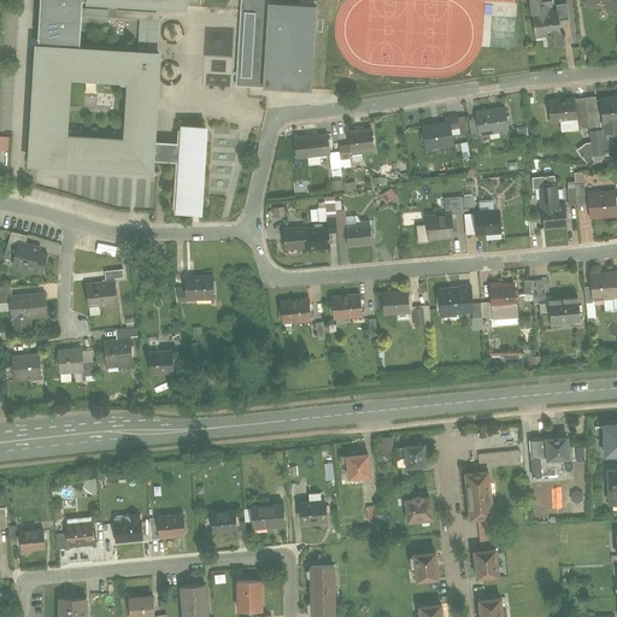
[(176,158),(172,210),(203,212),(209,124),(178,123),(177,137),(152,136),(159,18),(164,18),(165,1),(186,3),(184,0),(39,0),(29,160),(150,168),(151,157),(176,158)]
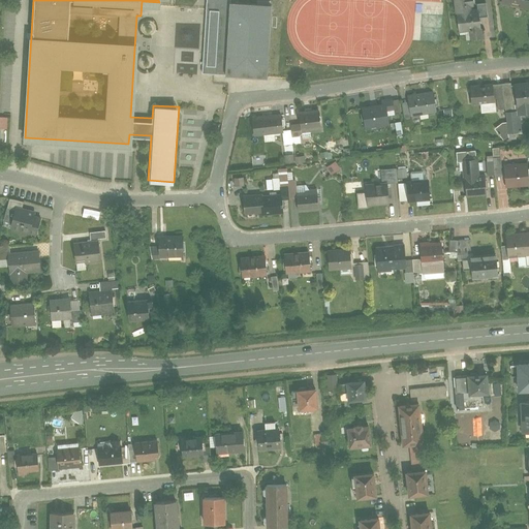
[(205,0),(201,73),(225,75),(226,73),(268,75),(272,1),(261,0),(205,0)]
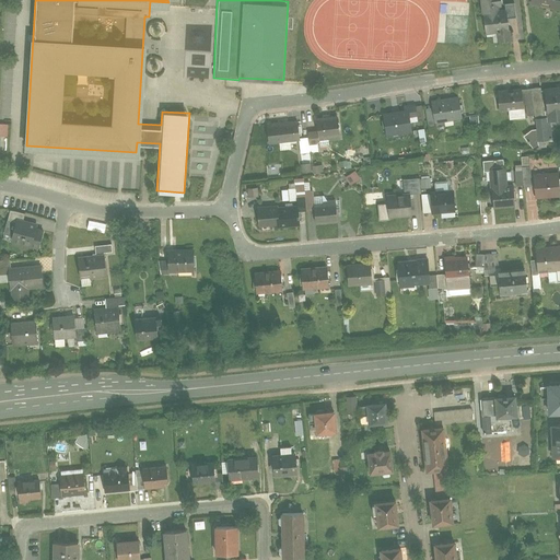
[(500,0),(480,0),(482,14),(485,19),(487,38),(492,37),(493,44),(511,42),(509,16),(515,16),(513,1),(506,2),(506,8),(502,9),(500,0)]
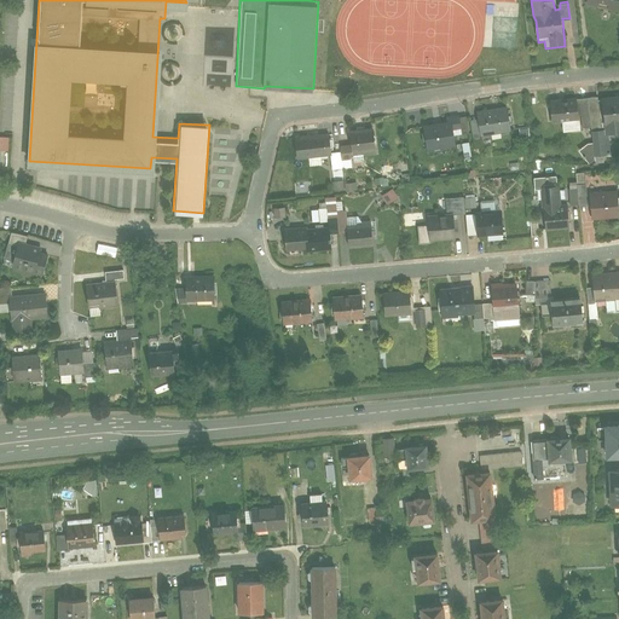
[(618,0),(583,0),(583,5),(618,13),(618,7),(618,0)]
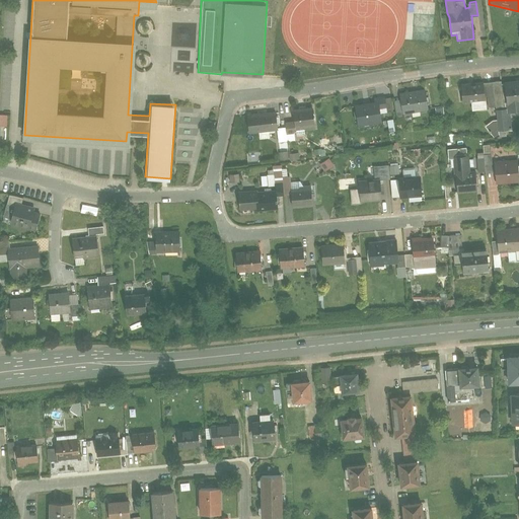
[(518,77),(504,79),(507,102),(503,102),(501,81),(493,82),(495,107),(497,120),(497,125),(498,131),(500,131),(500,136),(505,136),(505,130),(511,129),(509,113),(518,110),(518,77)]
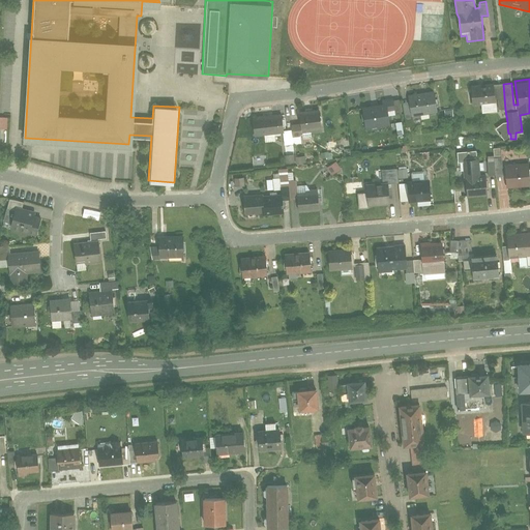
[(498,111),(505,110),(503,84),(491,85),(491,83),(471,85),(473,106),(481,105),(481,111),(488,111),(488,109),(491,109),(491,111),(496,110),(495,98),(497,98),(498,111)]
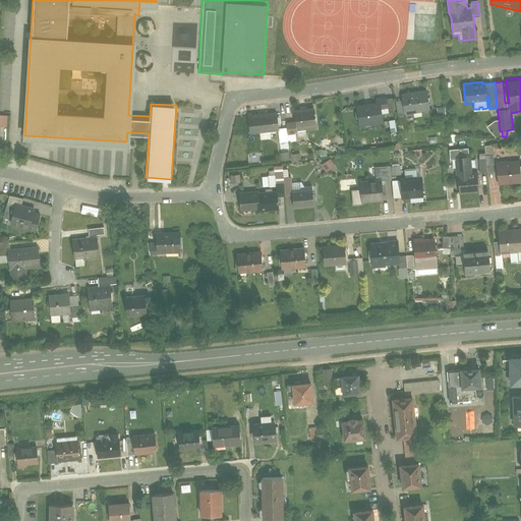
[(426,88),(401,92),(402,100),(395,101),(397,116),(429,111),(426,88)]
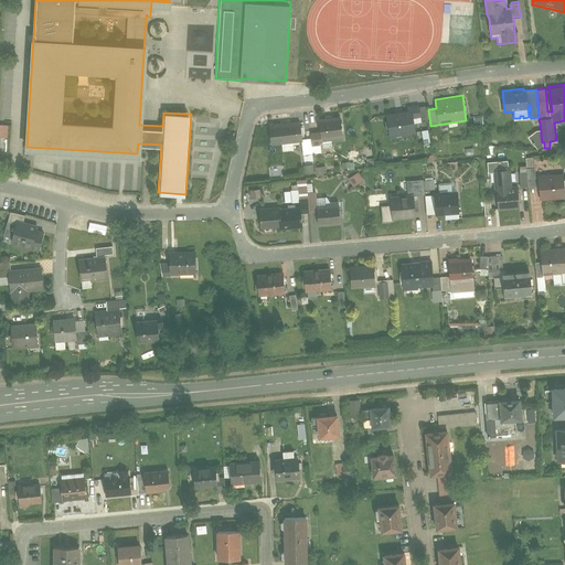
[(420,118),(418,104),(407,105),(407,109),(387,112),(391,137),(416,132),(414,119),(420,118)]
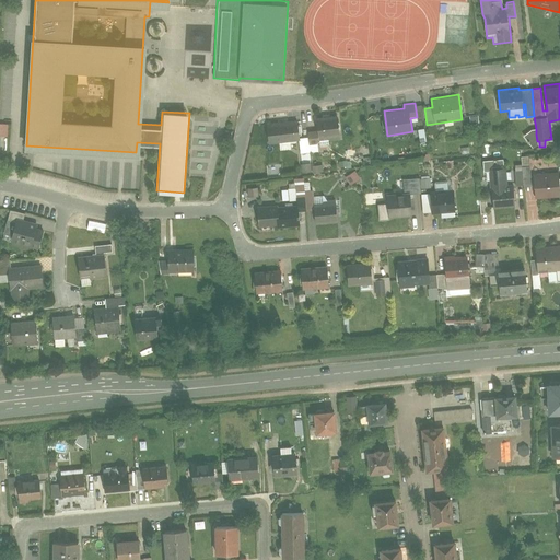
[(478,114),(467,115),(469,128),(480,127),(478,114)]
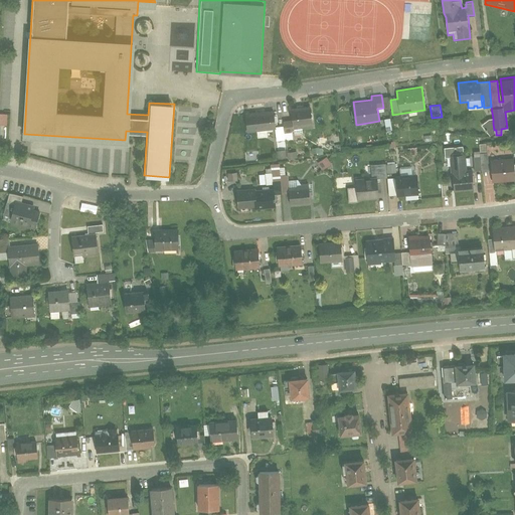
[(311,106),(291,108),(292,120),(282,121),(283,127),(284,133),(293,132),(293,129),(313,128),(311,106)]
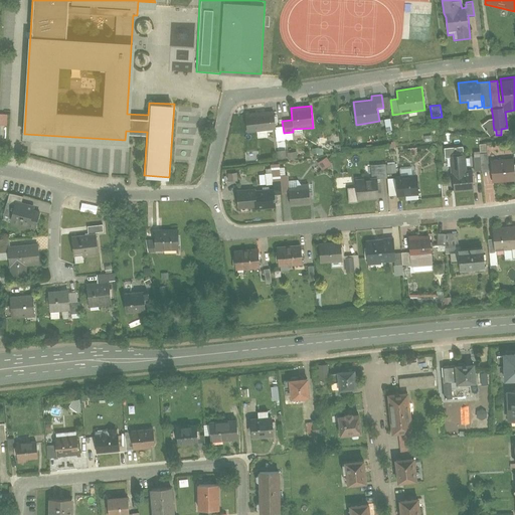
[(283,127),(275,128),(274,111),(244,113),(246,133),(275,130),(276,143),(284,142),(284,133),(283,127)]
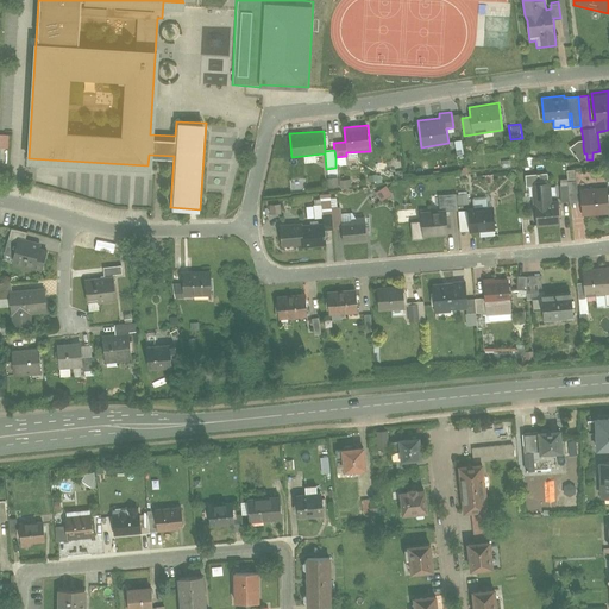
[(581,161),(584,157),(584,154),(583,146),(583,140),(578,140),(570,148),(572,151),(576,151),(577,156),(581,161)]
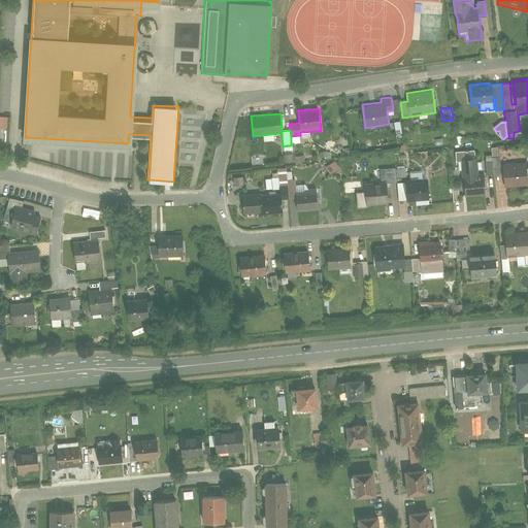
[(485,176),(477,177),(477,161),(475,161),(474,150),(456,151),(456,162),(462,161),(462,177),(465,177),(466,197),(486,197),(485,176)]
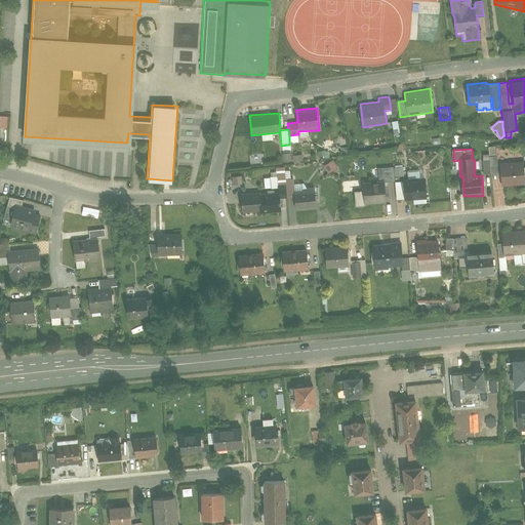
[(490,176),(501,175),(502,186),(524,185),(523,159),(500,161),(500,164),(496,164),(496,155),(489,156),(490,174),(490,176)]
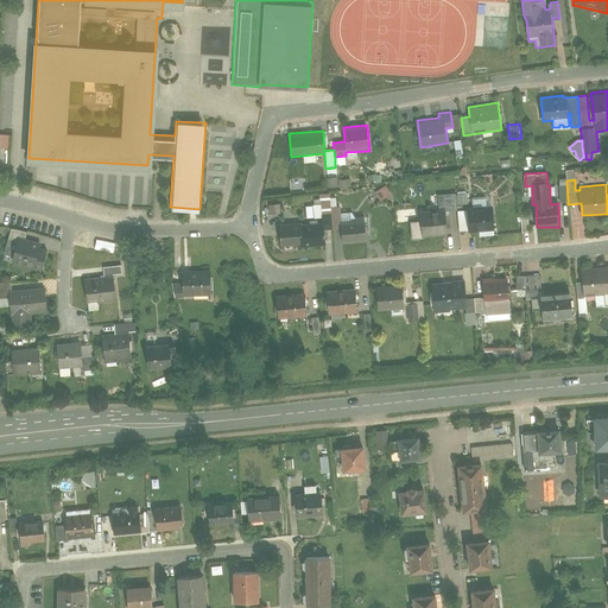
[(568,202),(567,181),(558,181),(559,202),(568,202)]
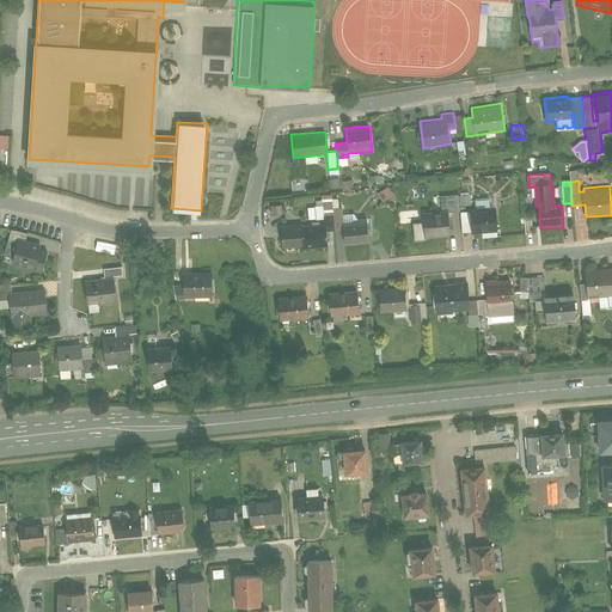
[(386,188),(377,195),(383,203),(392,196),(386,188)]
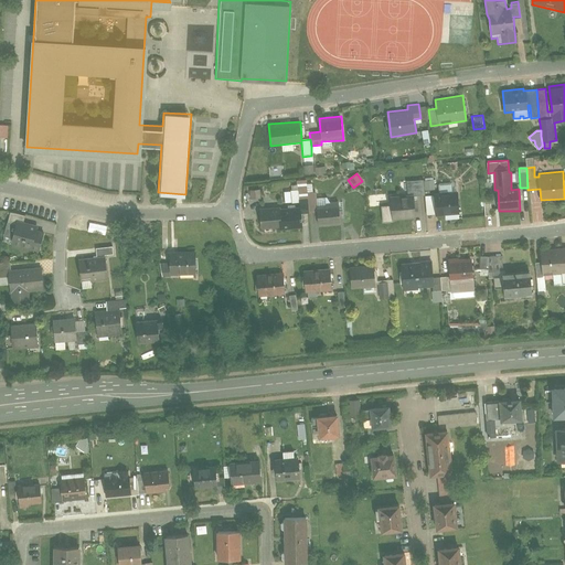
[(377,189),(376,176),(366,177),(368,189),(377,189)]
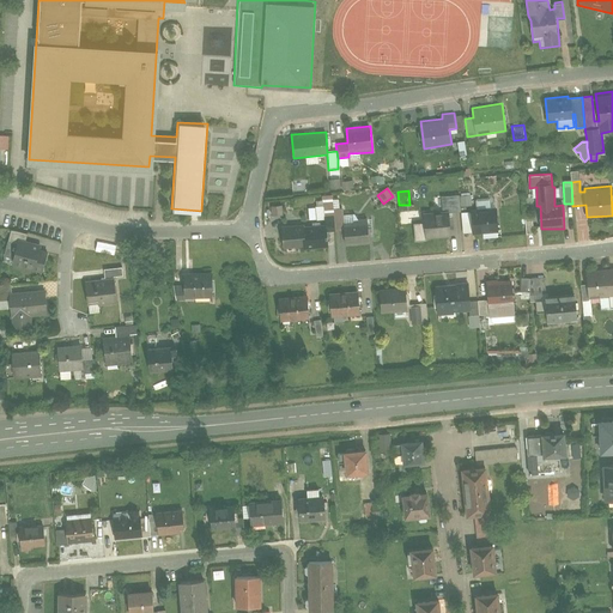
[(325,220),(326,224),(303,225),(303,223),(281,224),(283,248),(304,246),(304,249),(327,247),(326,232),(334,231),(333,208),(332,194),(322,195),(323,206),(310,207),(311,219),(315,218),(315,220),(325,220)]
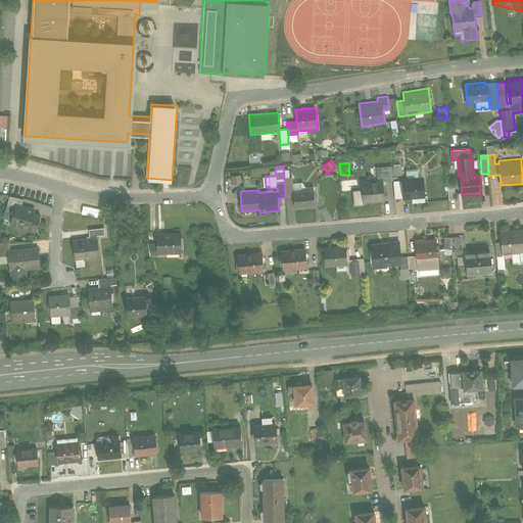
[(361,181),(362,190),(352,190),(353,205),(363,204),(363,203),(385,201),(384,182),(392,181),(392,177),(392,168),(391,167),(376,168),(377,180),(361,181)]
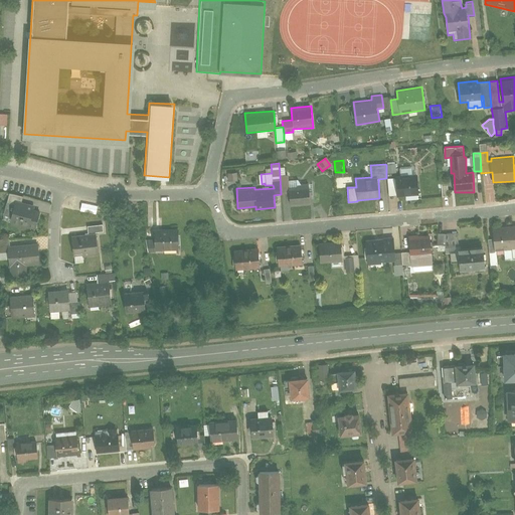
[(386,165),(386,174),(394,174),(393,165),(386,165)]
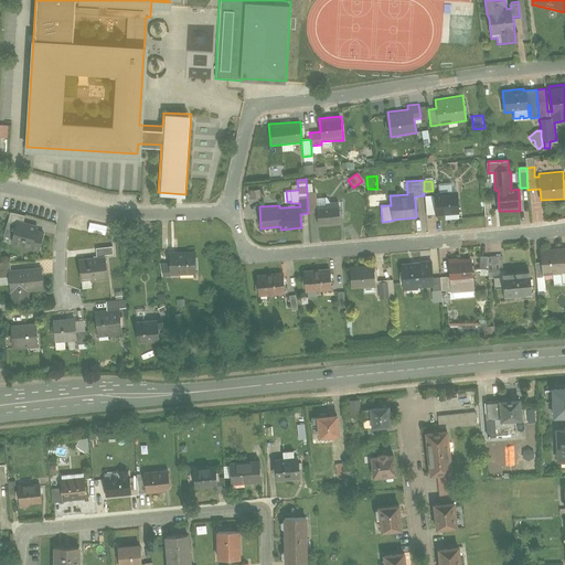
[(441,192),(434,192),(436,217),(459,215),(457,191),(448,191),(448,189),(441,190),(441,192)]
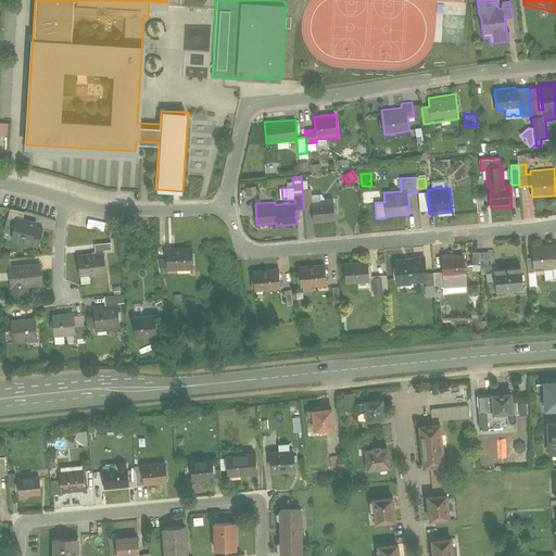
[(244,188),(245,197),(256,196),(255,187),(244,188)]
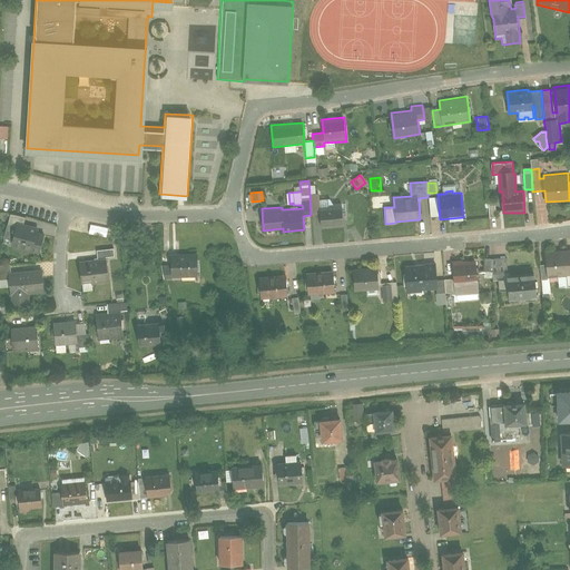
[(310,194),(311,215),(320,214),(321,228),(343,227),(341,202),(332,203),(330,199),(318,200),(317,194),(310,194)]
